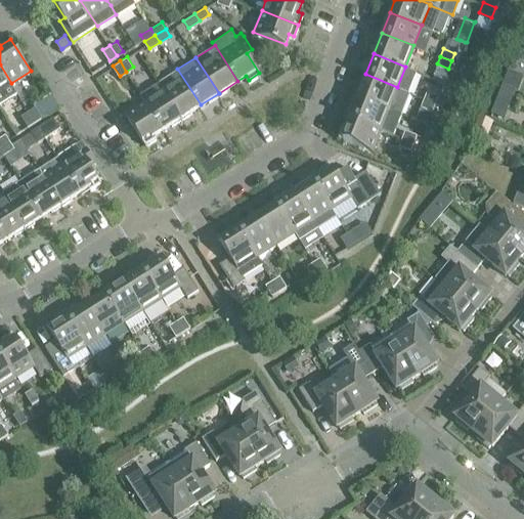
[(0,65),(0,101),(16,91),(11,83),(0,65)]
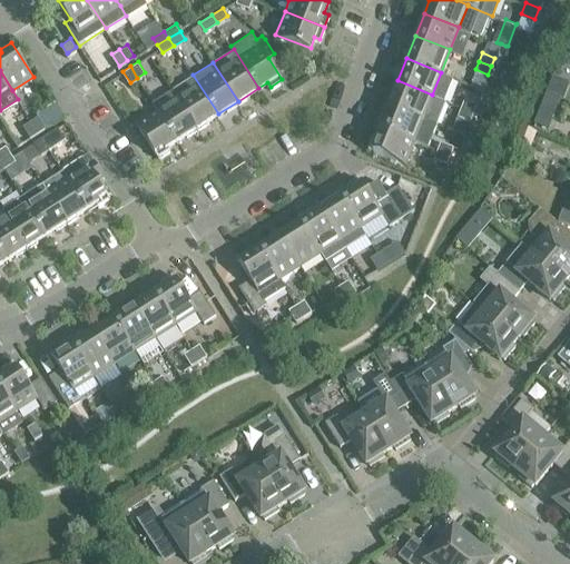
[(197,127),(218,114),(193,75),(173,88),(197,127)]
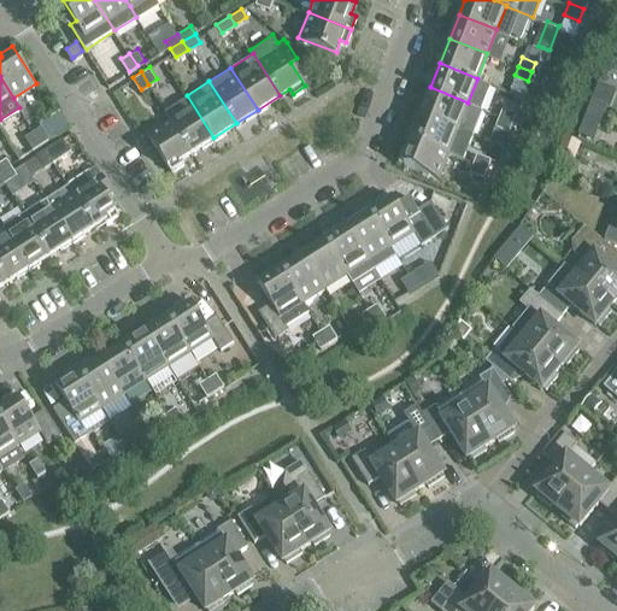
[(593,94),(610,101),(615,87),(598,81),(593,94)]
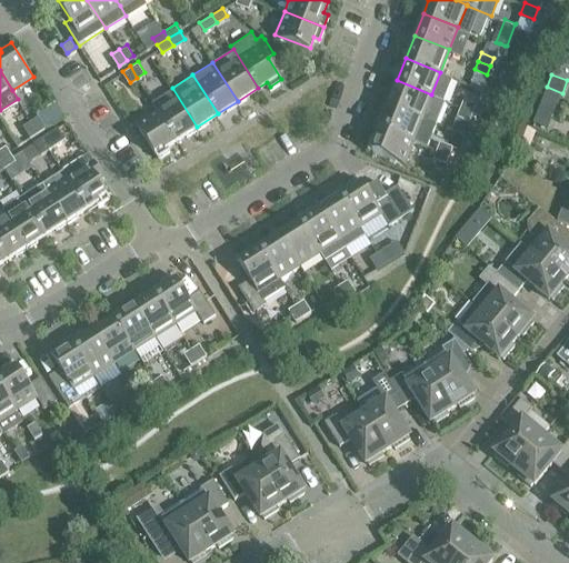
[(388,102),(422,117),(433,121),(442,99),(431,94),(397,80),(388,102)]
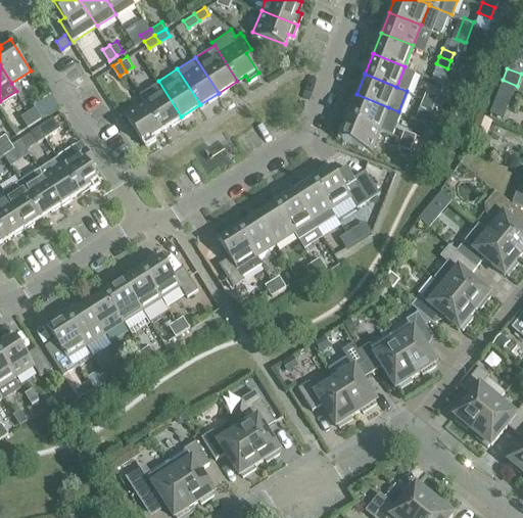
[(162,129),(181,116),(158,81),(140,93),(144,99),(162,129)]
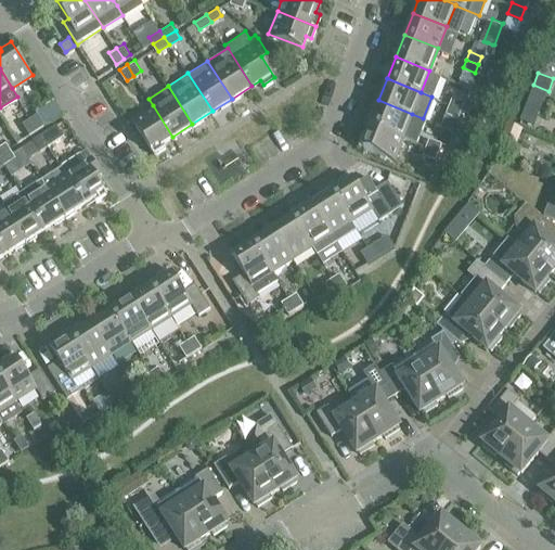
[(449,103),(461,107),(464,100),(452,94),(449,103)]
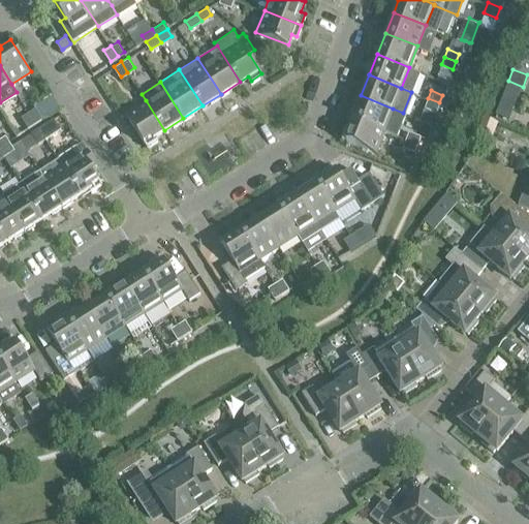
[(35,121),(61,104),(53,92),(33,103),(35,106),(29,111),(35,121)]
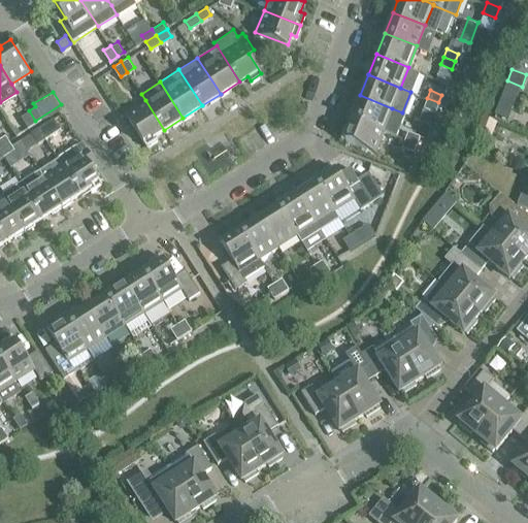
[(352,116),(385,129),(392,108),(360,95),(352,116)]
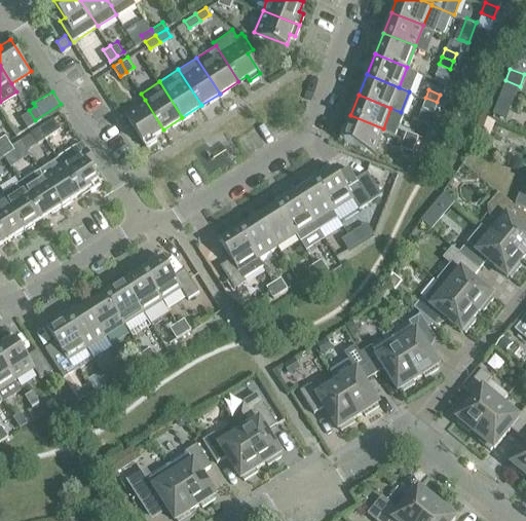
[(499,97),(493,113),(496,114),(506,118),(513,103),(502,98),(499,97)]
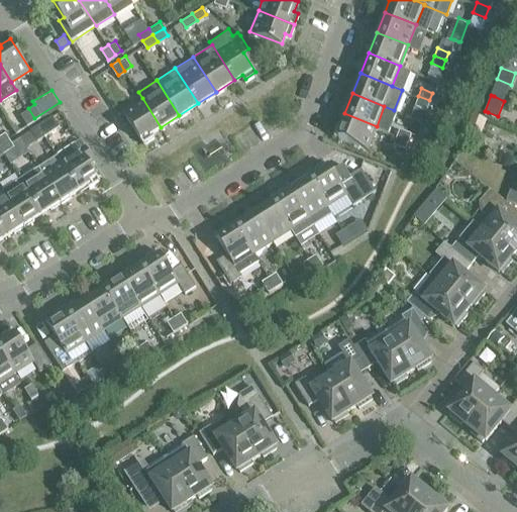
[(429,100),(418,96),(415,104),(426,108),(429,100)]
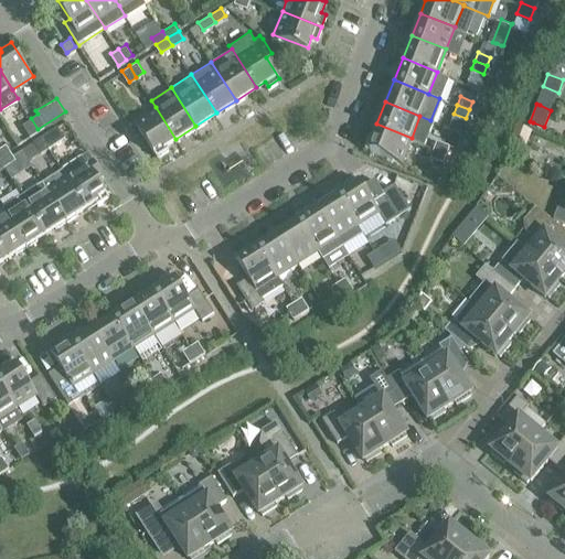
[(167,144),(176,139),(156,107),(135,120),(157,154),(169,147),(167,144)]
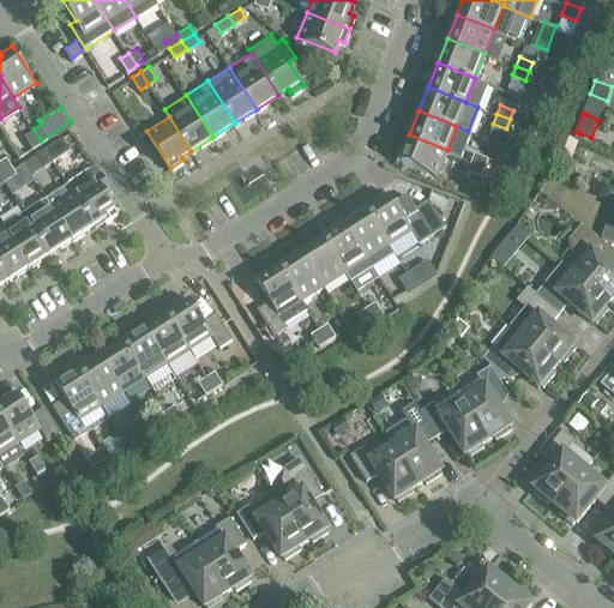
[(24,134),(32,146),(41,140),(34,128),(24,134)]
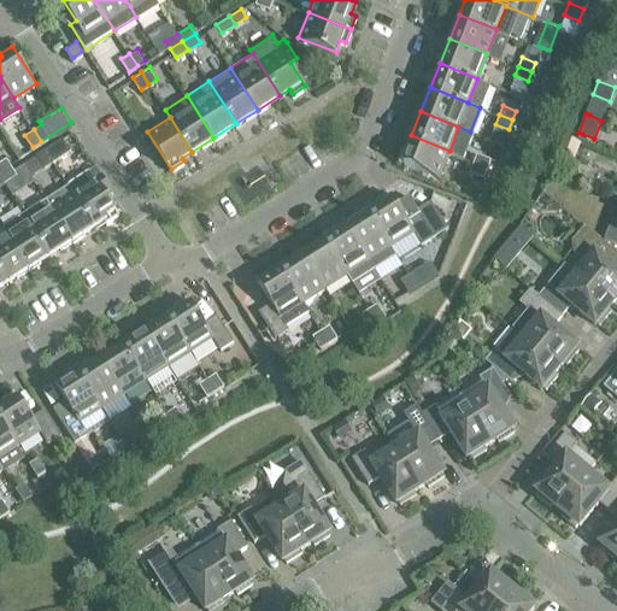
[(580,135),(565,129),(557,151),(571,156),(580,135)]
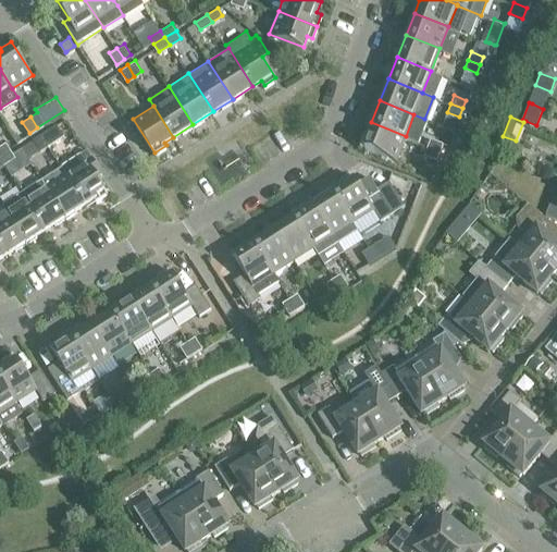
[(396,159),(406,136),(371,122),(368,132),(364,131),(360,144),(396,159)]
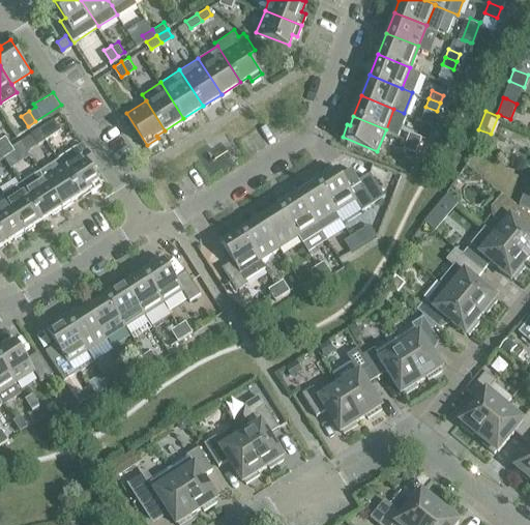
[(38,126),(46,137),(60,127),(54,117),(38,126)]
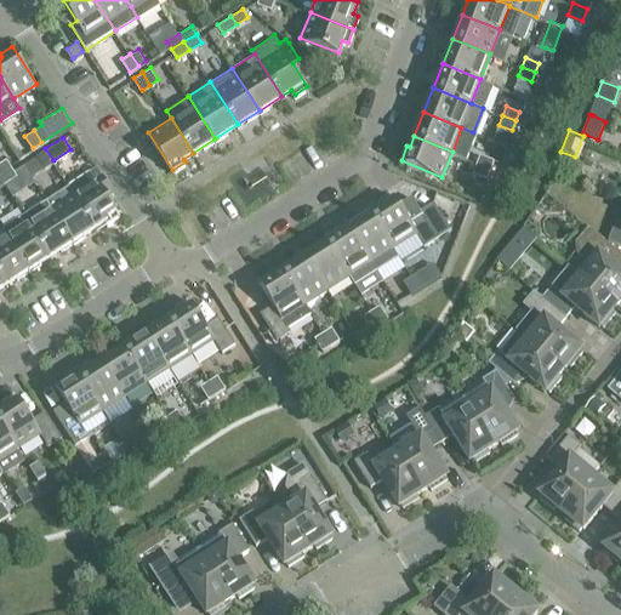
[(53,160),(45,148),(36,154),(45,166),(53,160)]
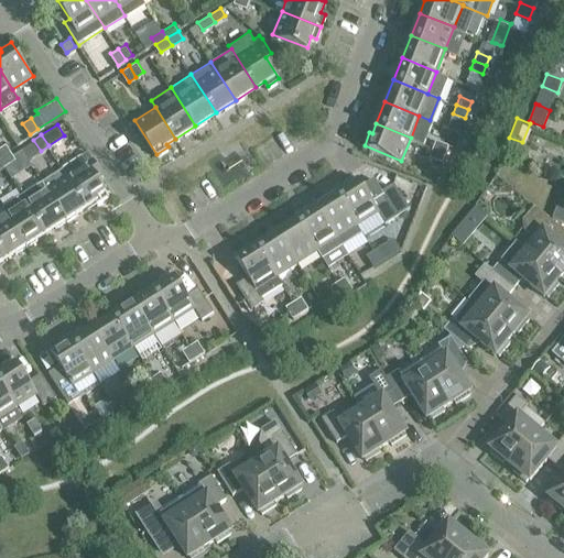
[(432,145),(445,151),(448,143),(435,138),(432,145)]
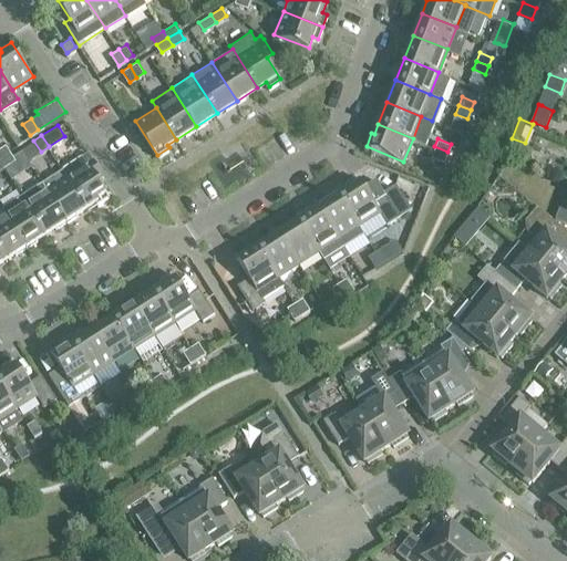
[(6,143),(0,146),(0,157),(11,151),(6,143)]
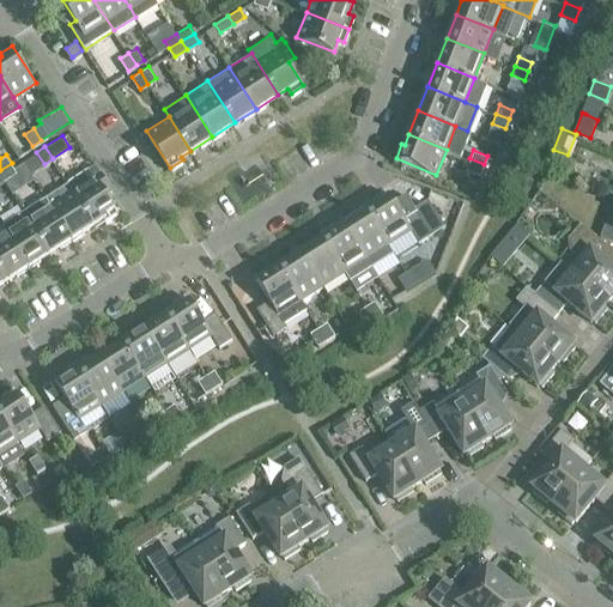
[(484,164),(469,158),(466,168),(480,174),(484,164)]
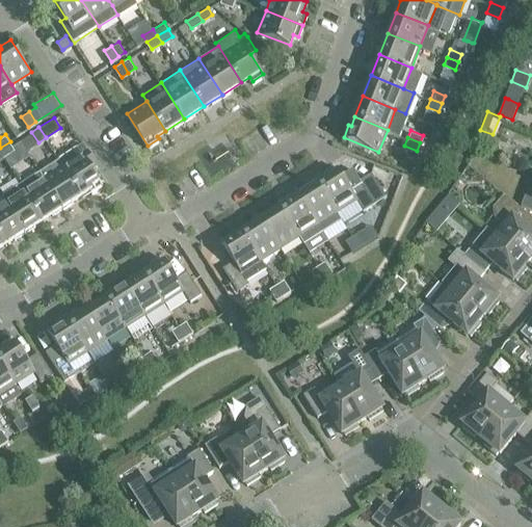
[(0,150),(3,155),(14,148),(10,141),(0,148),(0,150)]
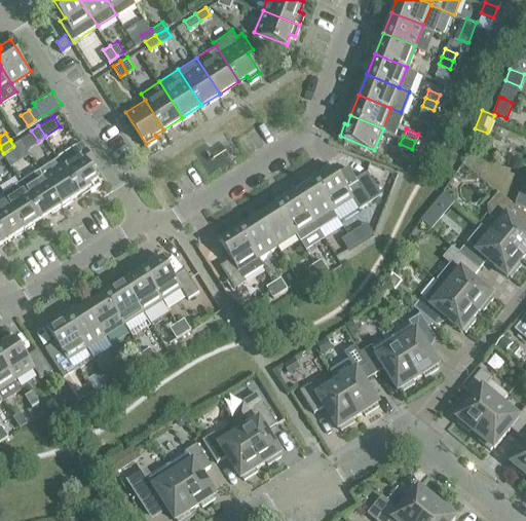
[(102,182),(90,164),(96,161),(82,141),(58,156),(81,192),(89,187),(90,189),(102,182)]
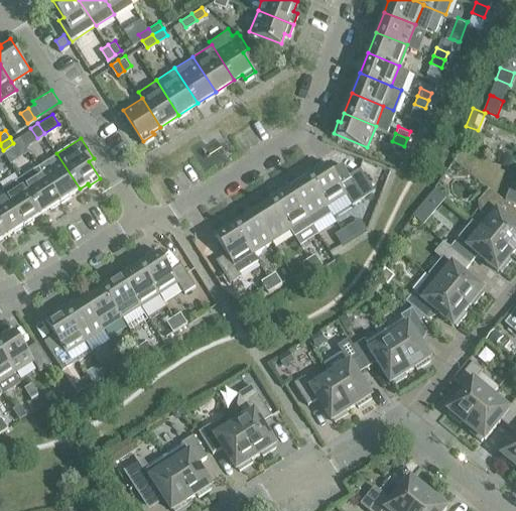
[(61,201),(80,188),(56,153),(38,165),(61,201)]
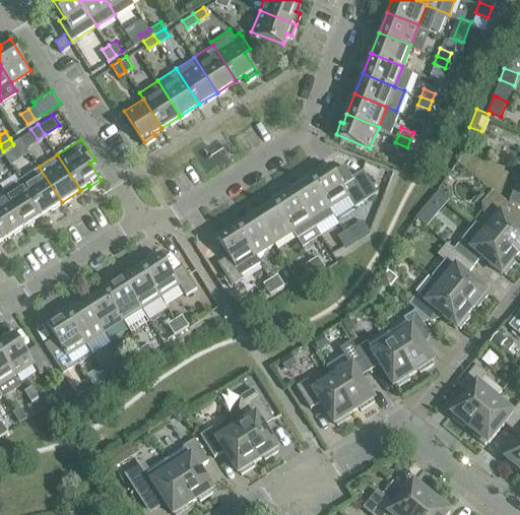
[(344,163),(333,170),(328,161),(317,168),(318,170),(310,175),(329,205),(348,194),(354,204),(378,190),(364,167),(352,174),(344,163)]
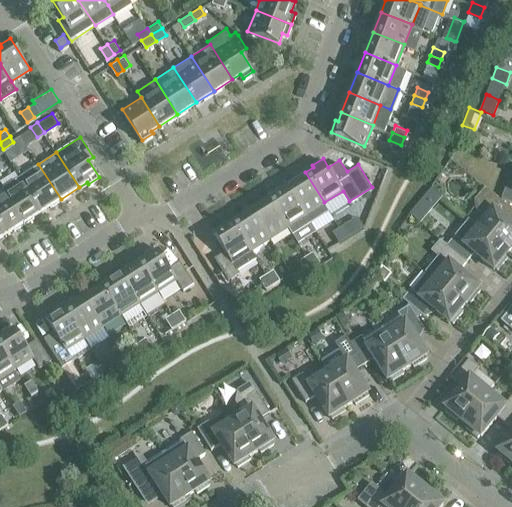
[(42,210),(61,199),(38,164),(20,175),(42,210)]
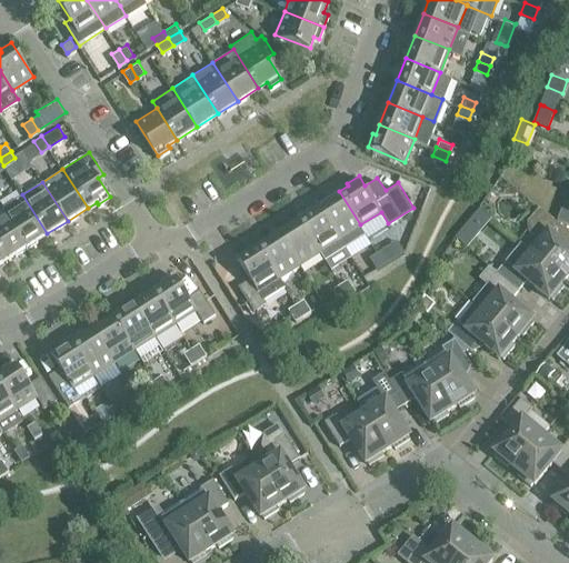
[(339,191),(319,204),(345,245),(366,232),(360,224),(339,191)]
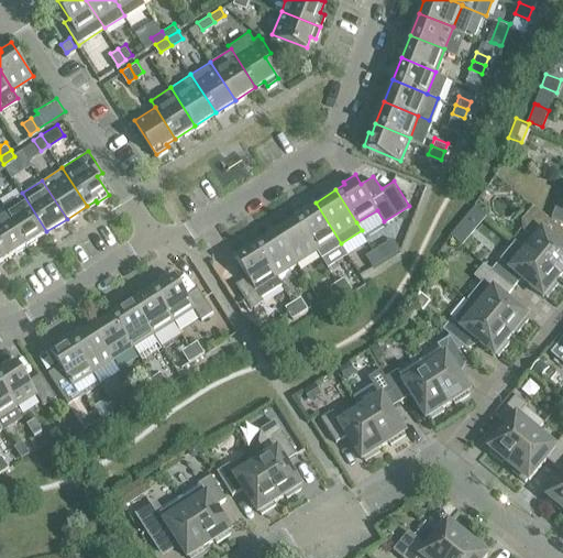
[(26,244),(46,231),(22,193),(2,206),(7,212),(26,244)]
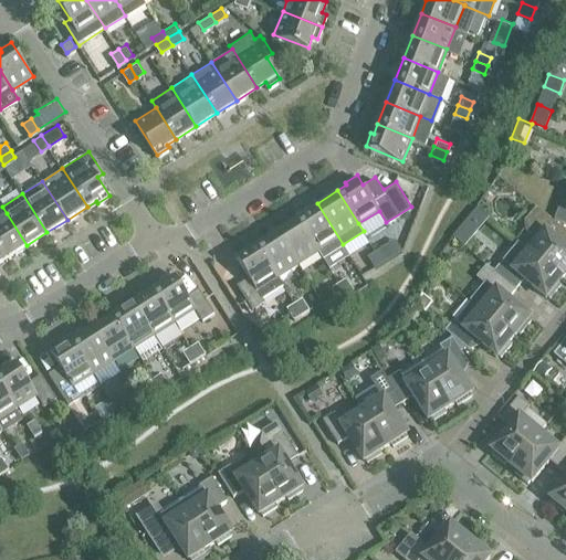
[(565,203),(559,201),(554,217),(565,221),(565,203)]
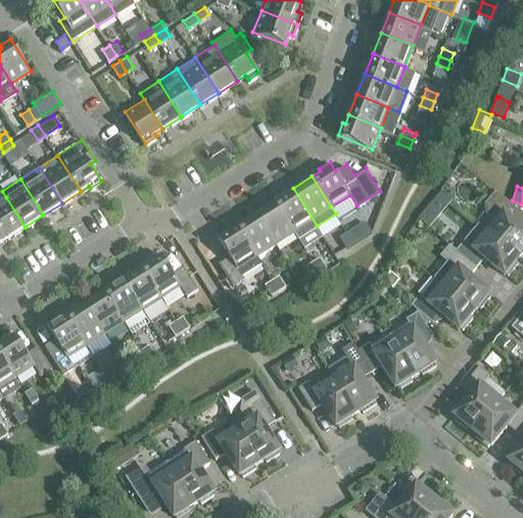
[(489,229),(519,253),(522,249),(522,227),(514,220),(522,210),(493,187),(482,200),(483,209),(496,221),(489,229)]
